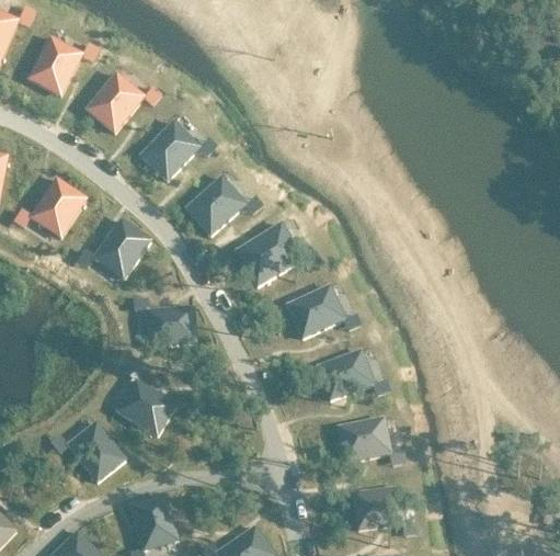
[(0,10),(0,64),(20,19),(0,10)]
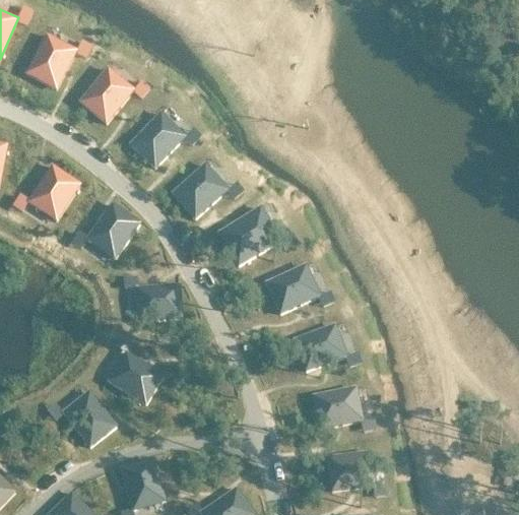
[(48,34),(28,72),(58,87),(77,49),(48,34)]
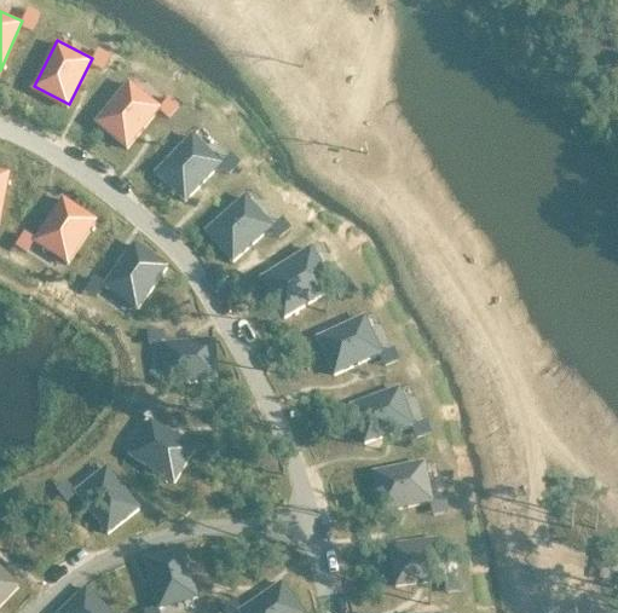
[(131,80),(97,120),(128,145),(161,105),(131,80)]
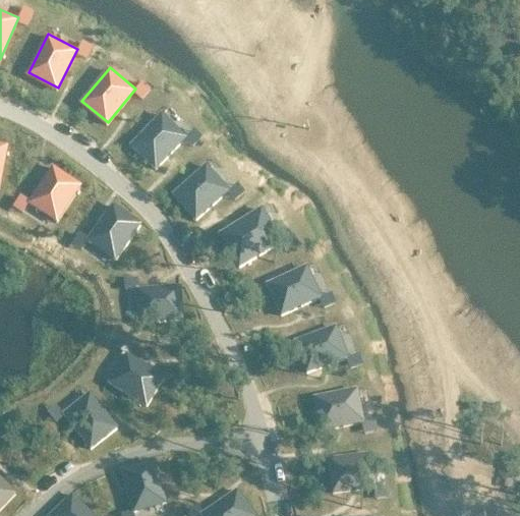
[(163,112),(132,142),(157,166),(186,135),(163,112)]
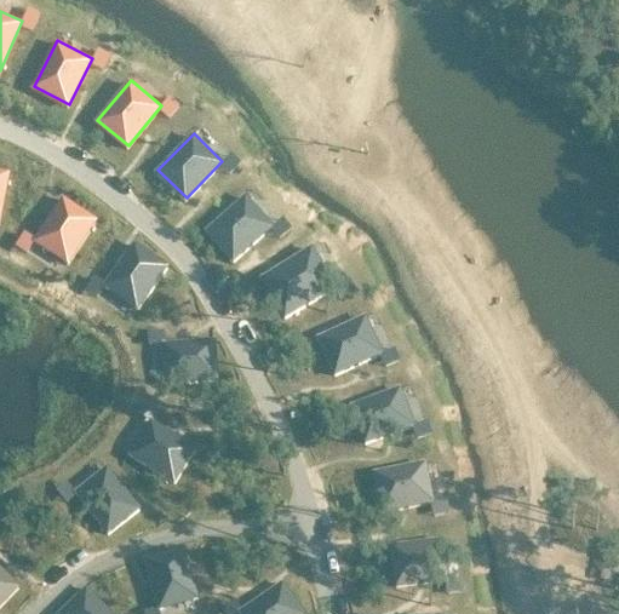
[(0,221),(10,171),(0,168),(0,221)]
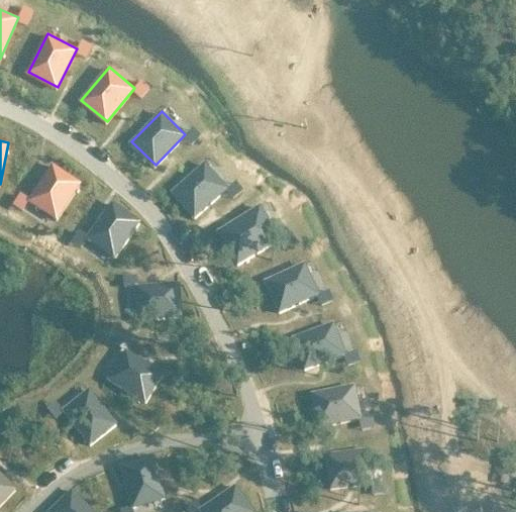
[(206,162),(174,191),(195,215),(227,187),(206,162)]
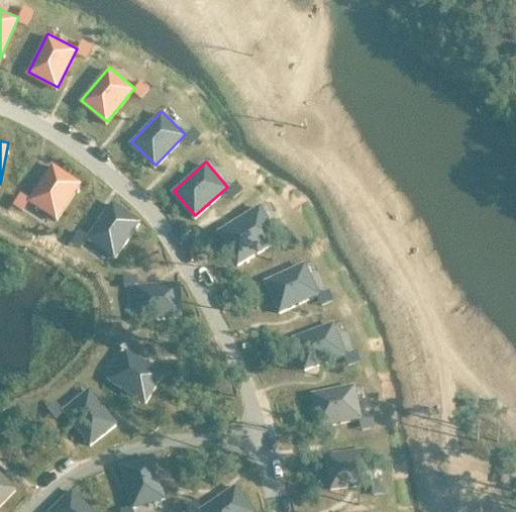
[(58,217),(81,181),(54,163),(30,199),(58,217)]
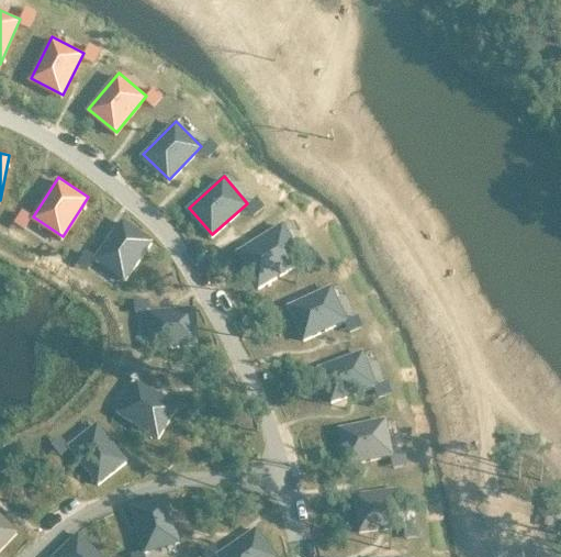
[(125,278),(153,240),(123,219),(96,257),(125,278)]
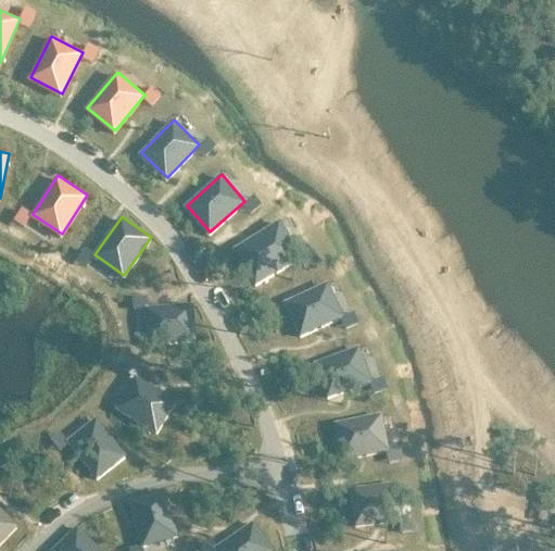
[(280,221),(235,248),(256,283),(302,255),(280,221)]
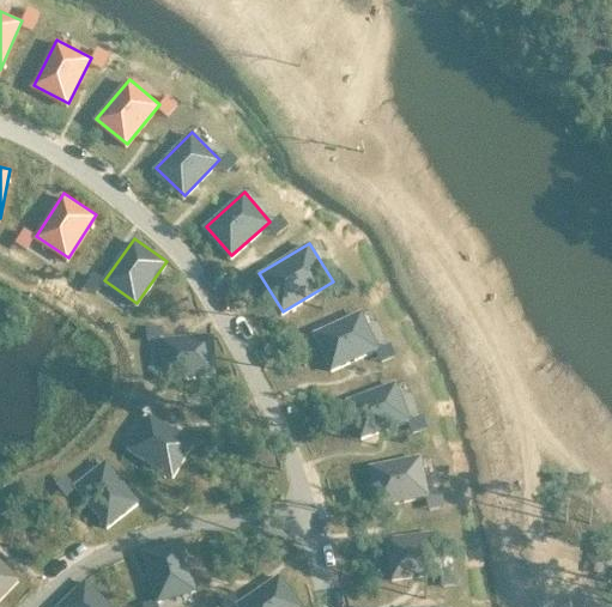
[(362,310),(315,332),(332,368),(379,346),(362,310)]
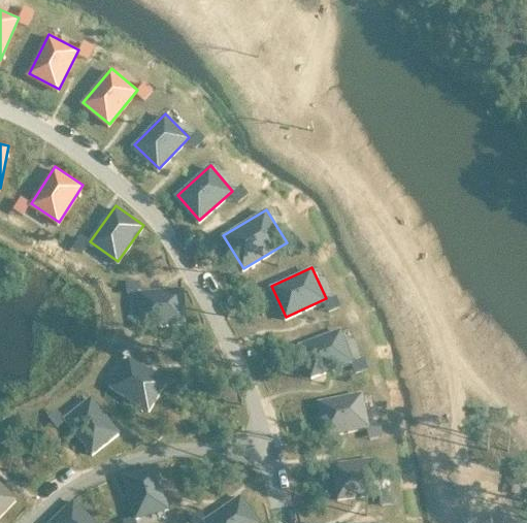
[(142,324),(186,321),(184,288),(139,291),(142,324)]
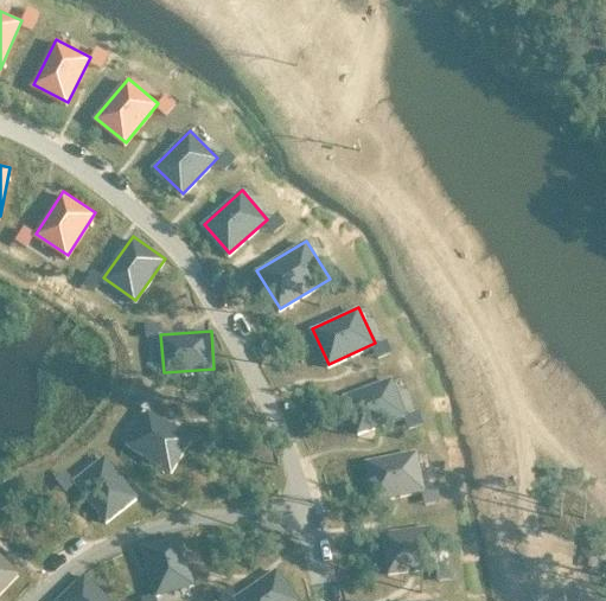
[(393,377),(345,395),(358,432),(406,414),(393,377)]
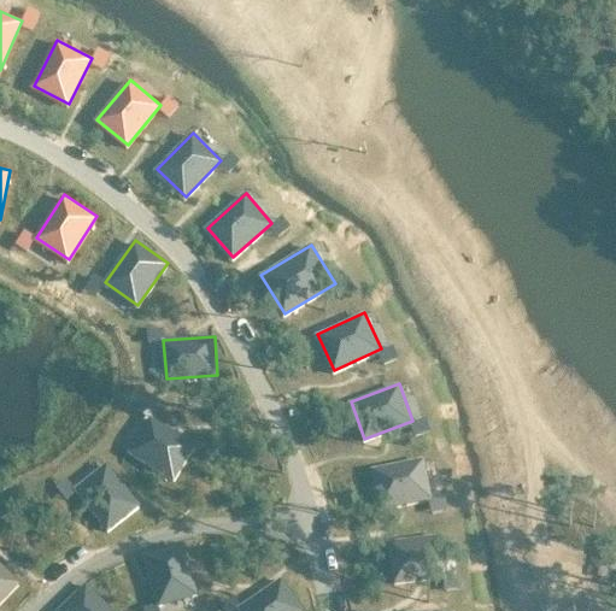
[(132,451),(175,477),(195,444),(152,417),(132,451)]
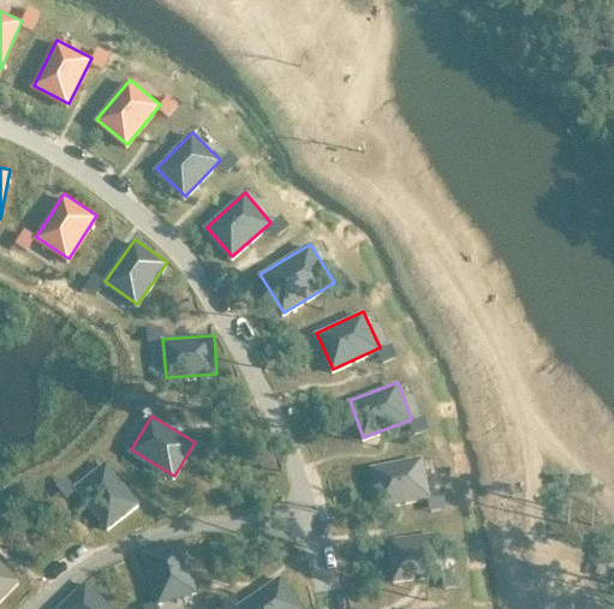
[(423,457),(373,466),(380,505),(430,495),(423,457)]
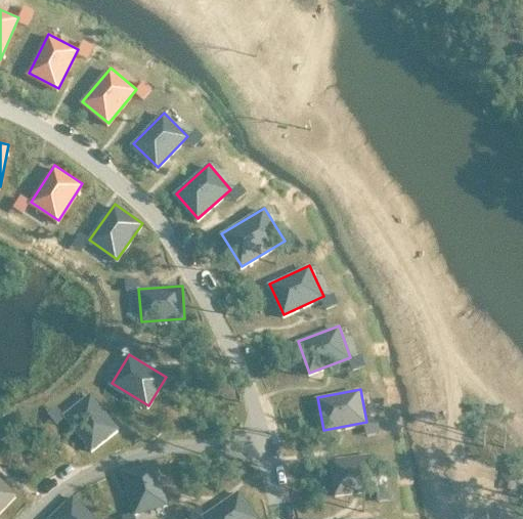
[(66,414),(92,448),(119,428),(92,393),(66,414)]
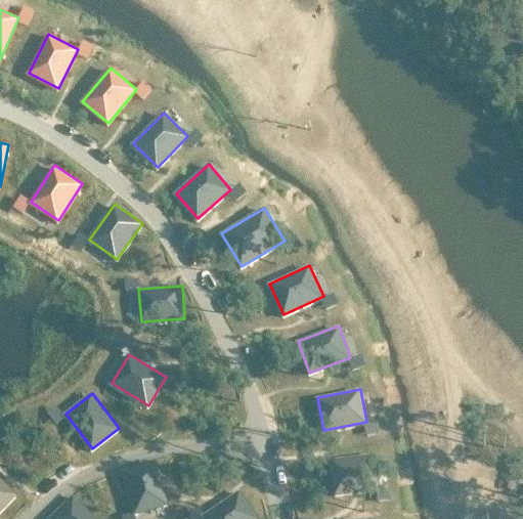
[(375,455),(332,460),(336,492),(379,487),(375,455)]
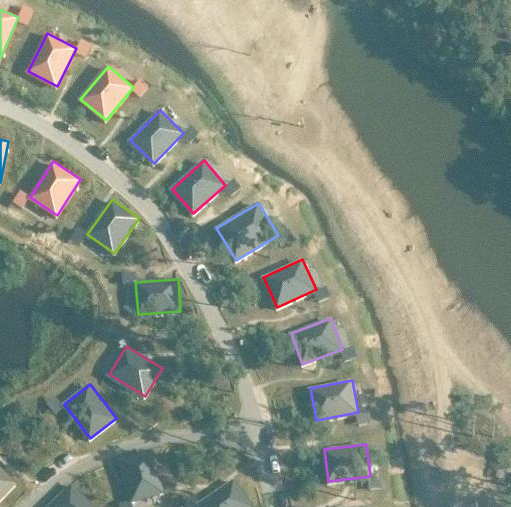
[(164,491),(152,450),(121,459),(132,500),(164,491)]
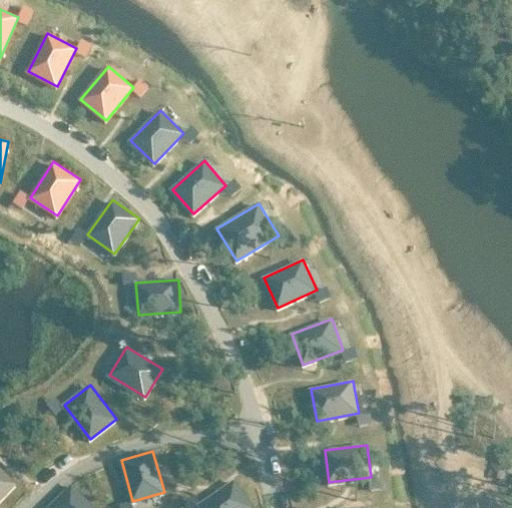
[(0,499),(16,483),(0,467),(0,499)]
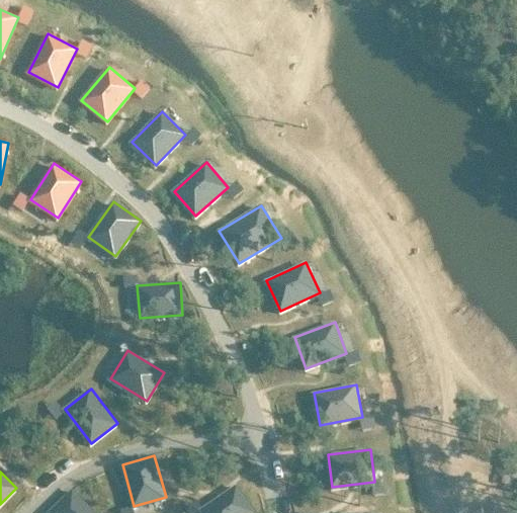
[(204,512),(254,512),(256,512),(237,485),(201,509),(204,512)]
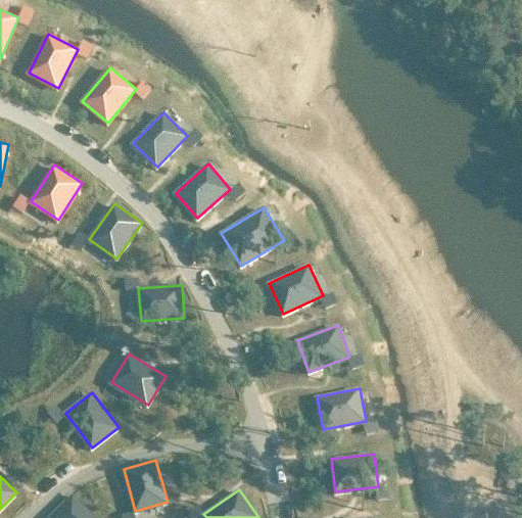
[(97,517),(74,493),(49,517),(50,517),(97,517)]
